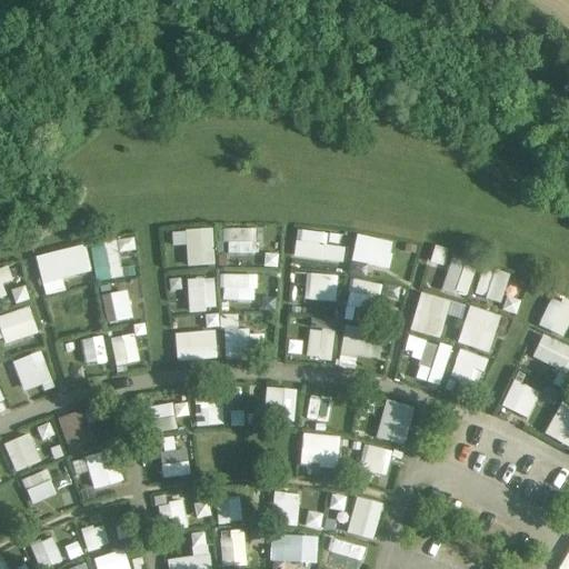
[(171,230),(172,247),(186,246),(187,267),(213,265),(212,228),(171,230)]
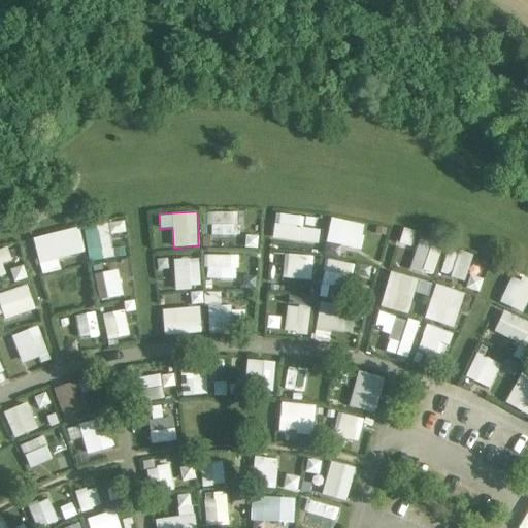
[(238,235),(237,211),(208,212),(208,236),(238,235)]
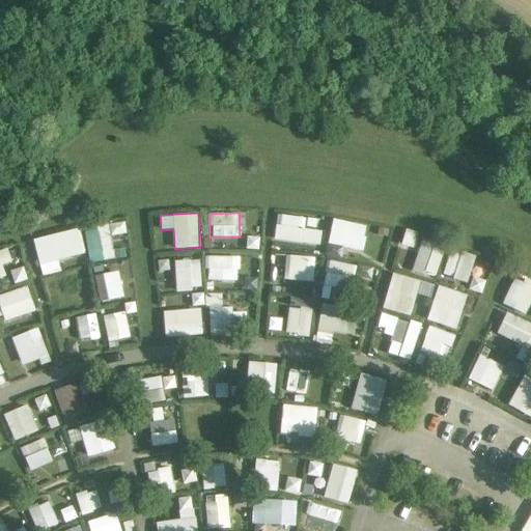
[(303,228),(305,218),(276,214),(273,239),(318,246),(320,230),(303,228)]
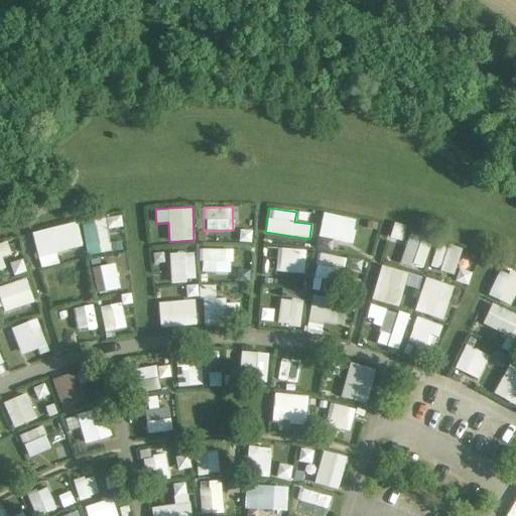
[(325,212),(317,235),(349,244),(355,221),(325,212)]
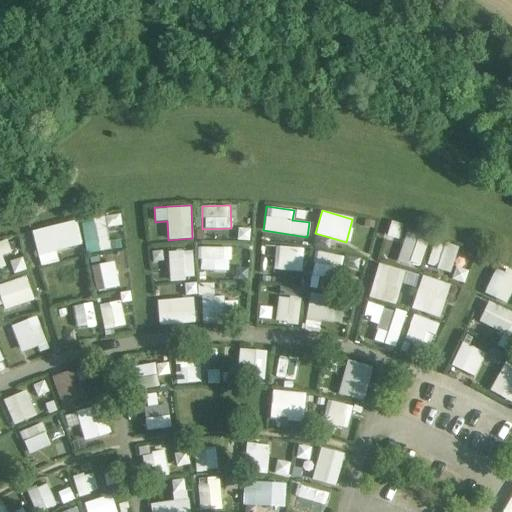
[(128,212),(113,213),(114,224),(129,223),(128,212)]
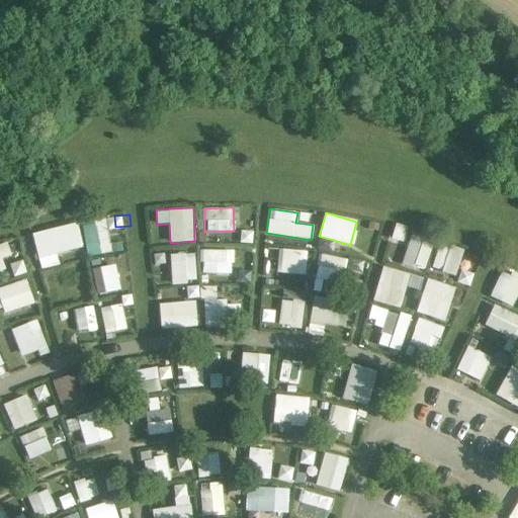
[(76,222),(31,234),(40,268),(59,264),(57,254),(83,247),(76,222)]
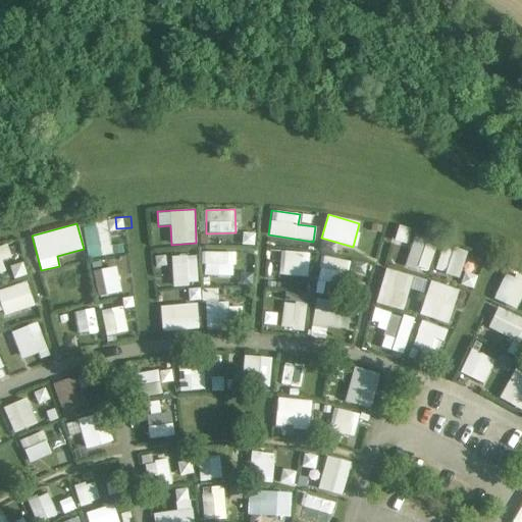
[(107,223),(83,227),(88,258),(137,250),(135,238),(111,242),(107,223)]
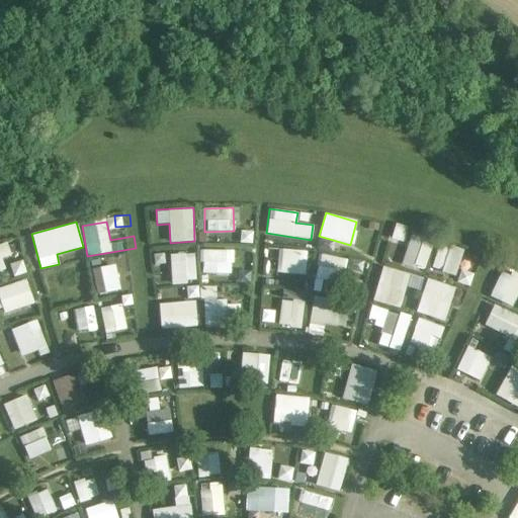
[(402,244),(407,227),(396,224),(391,241),(402,244)]
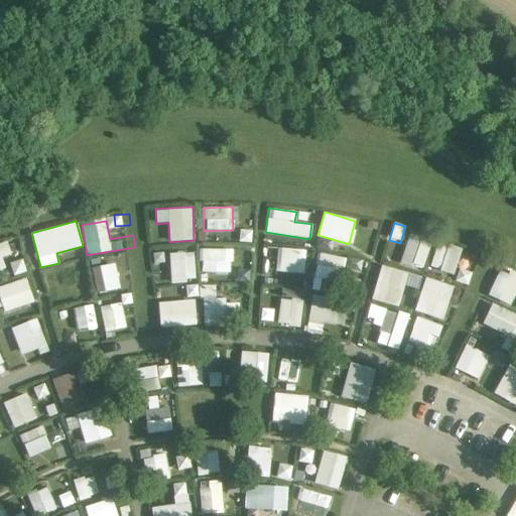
[(422,269),(432,242),(409,234),(399,262),(422,269)]
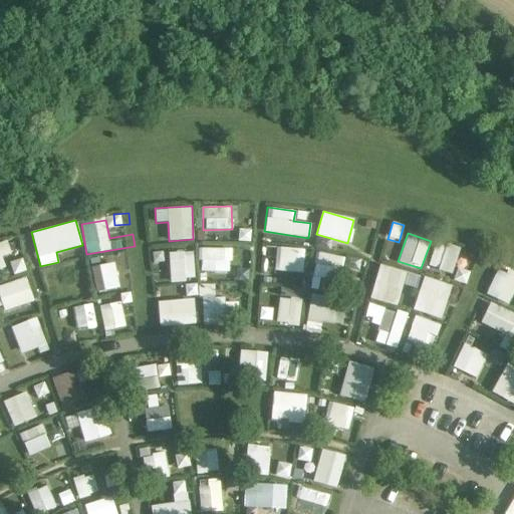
[(0,269),(5,268),(1,256),(20,249),(16,237),(0,241),(0,269)]
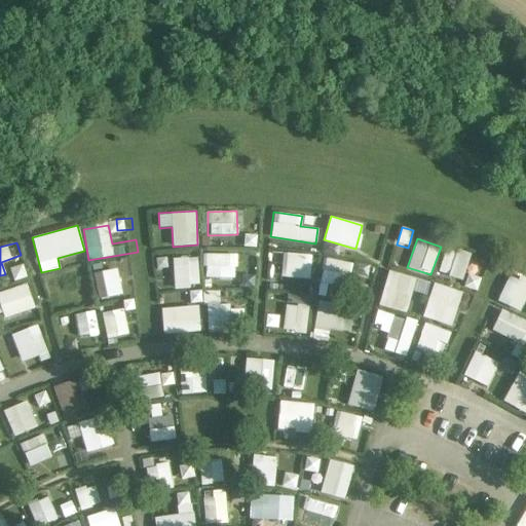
[(464,279),(471,254),(445,248),(439,273),(464,279)]
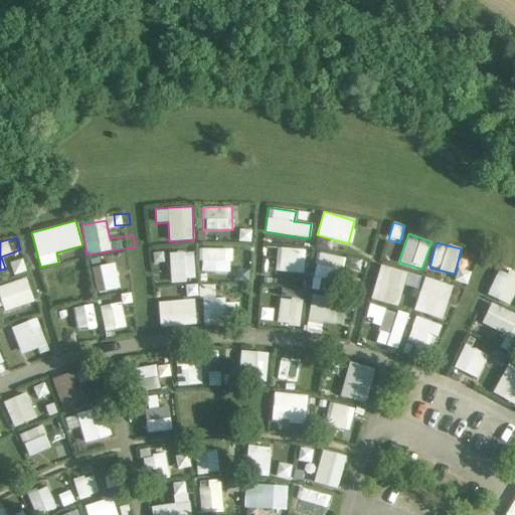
[(200,272),(230,272),(230,248),(200,247),(200,272)]
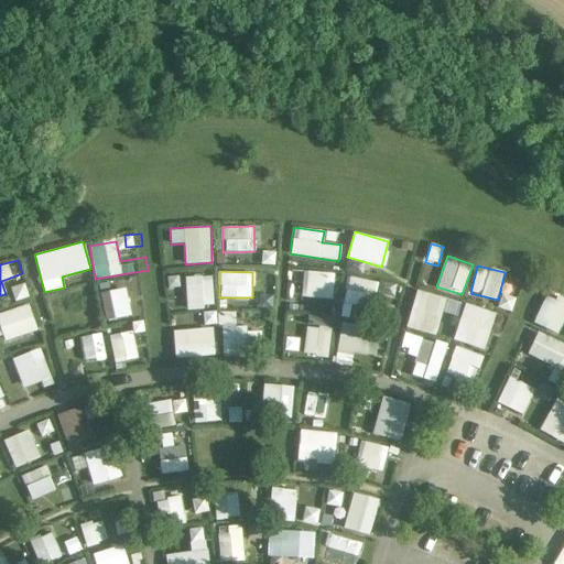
[(327,286),(328,275),(294,271),(293,283),(327,286)]
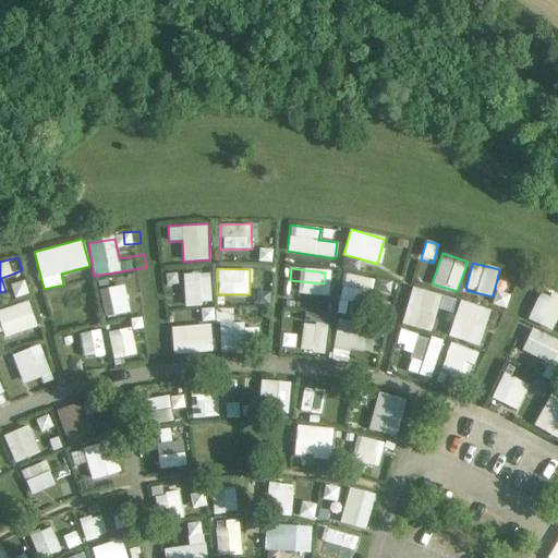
[(209,273),(182,274),(184,305),(210,304),(209,273)]
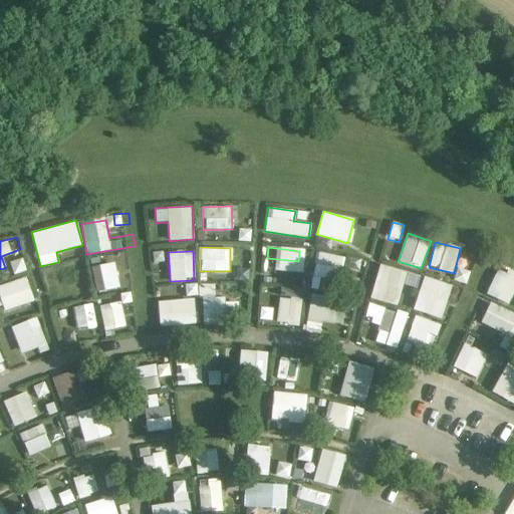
[(314,275),(350,276),(351,255),(315,254),(314,275)]
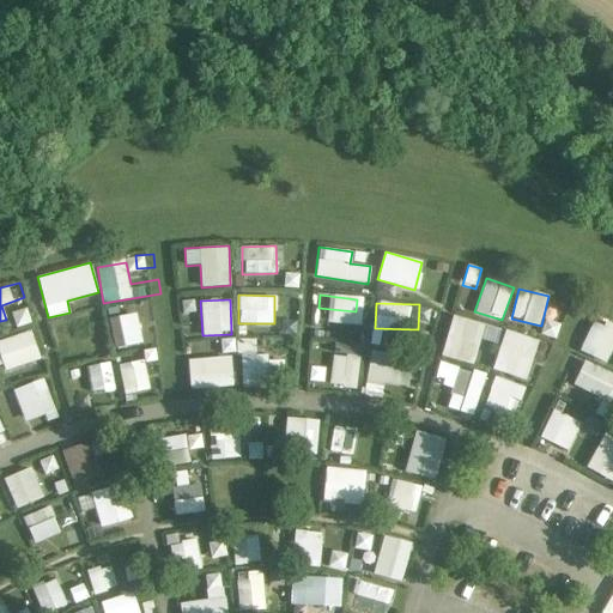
[(137,313),(108,317),(114,347),(141,344),(137,313)]
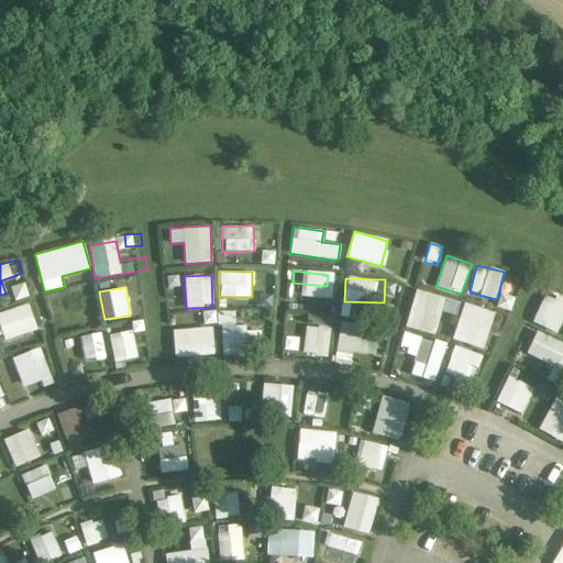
[(405,326),(434,334),(445,298),(416,289),(405,326)]
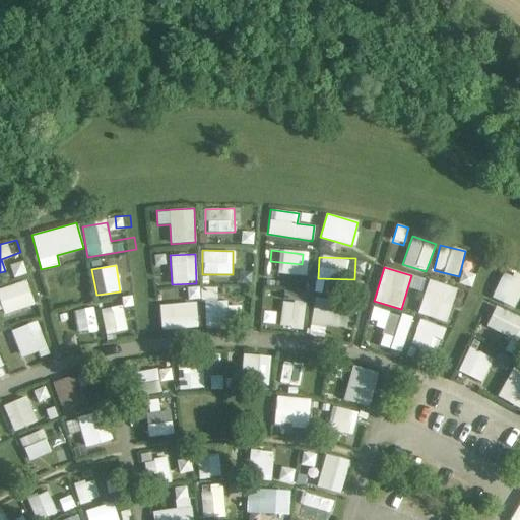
[(514,308),(519,295),(519,277),(504,270),(492,298),(514,308)]
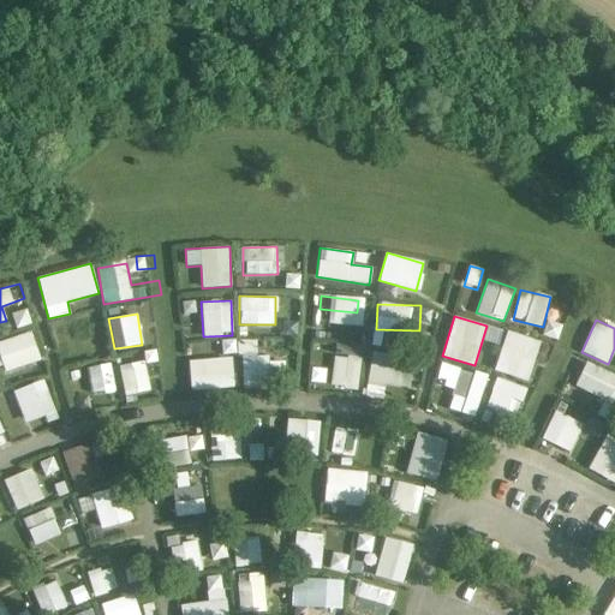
[(526,381),(541,342),(508,330),(494,370),(526,381)]
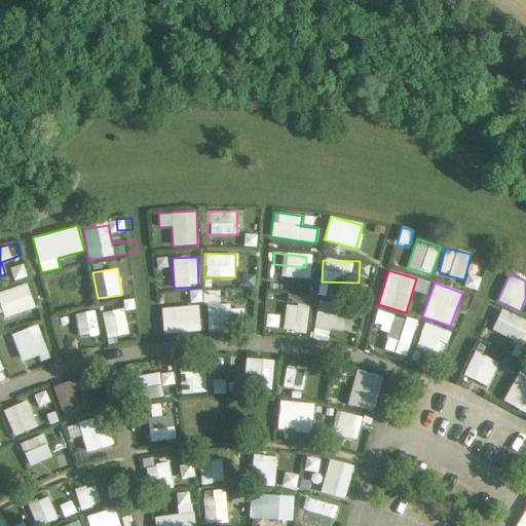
[(0,311),(2,311),(4,318),(34,308),(27,285),(0,293),(0,311)]
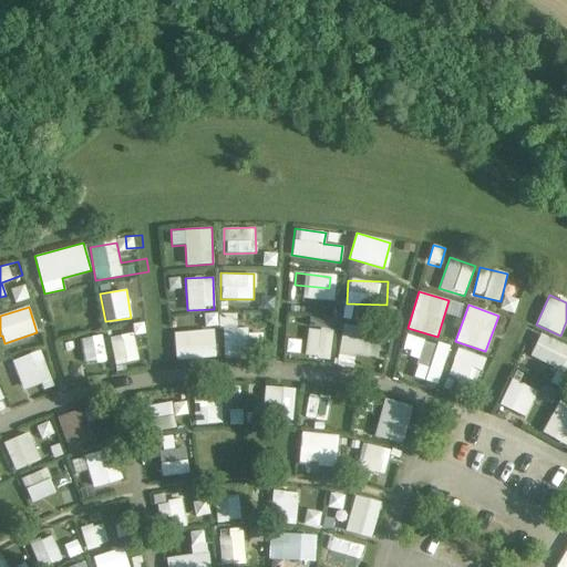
[(236,326),(236,313),(219,315),(219,327),(236,326)]
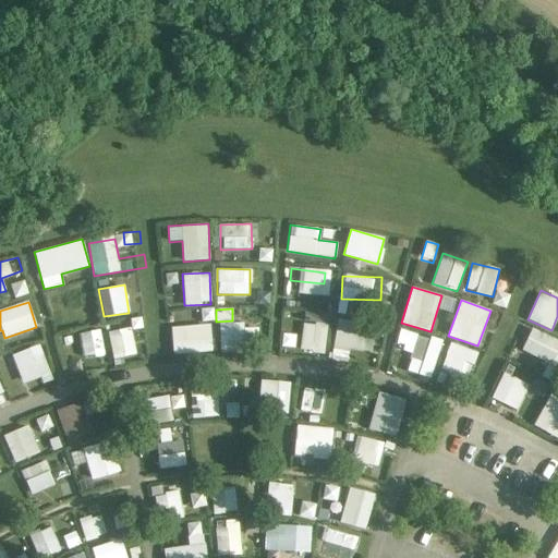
[(301,351),(326,352),(327,314),(302,313),(301,351)]
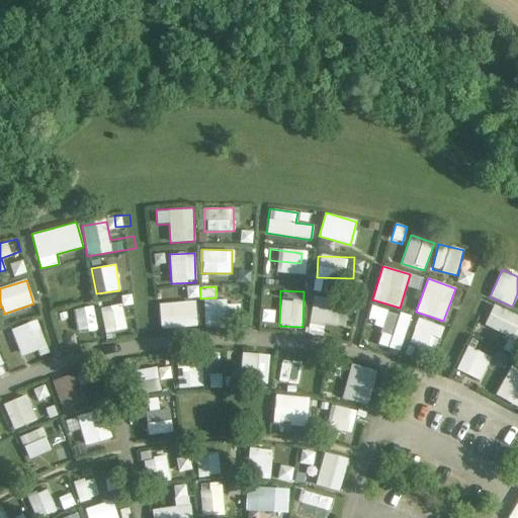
[(307,331),(322,334),(325,323),(344,327),(349,305),(315,296),(307,331)]
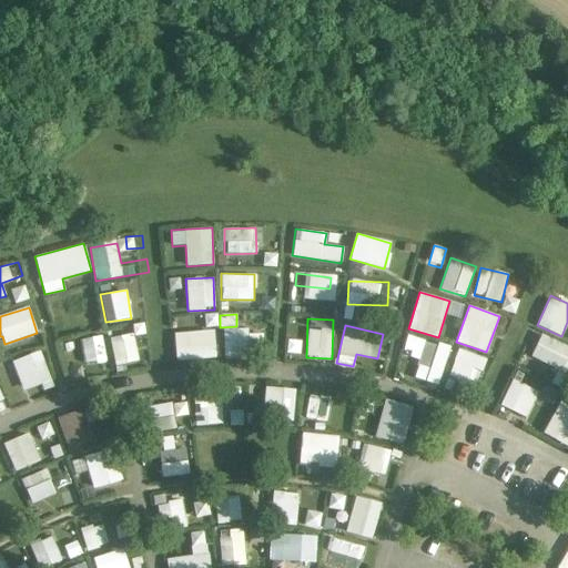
[(254,327),(223,330),(224,357),(256,355),(254,327)]
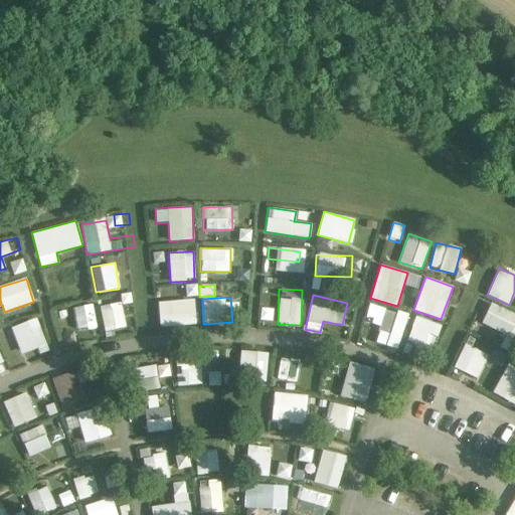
[(159,326),(195,325),(194,299),(158,301),(159,326)]
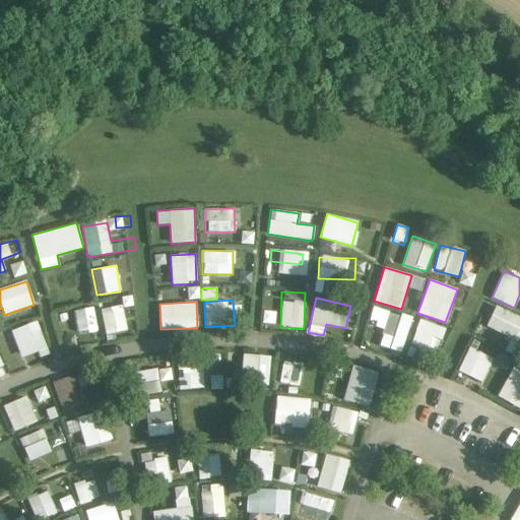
[(488,304),(475,334),(503,344),(514,314),(488,304)]
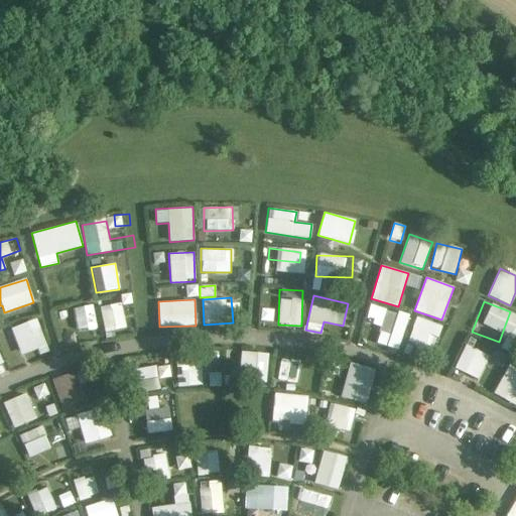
[(104,332),(126,328),(121,302),(99,306),(104,332)]
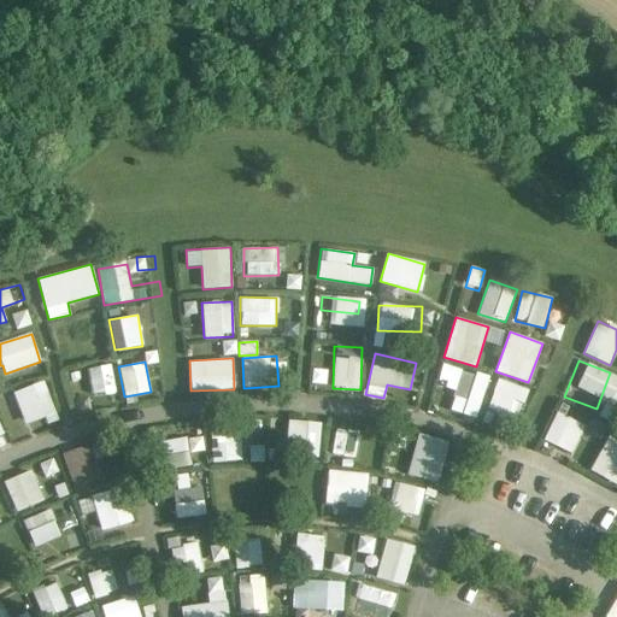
[(448,409),(475,418),(489,380),(444,363),(435,385),(456,391),(448,409)]
